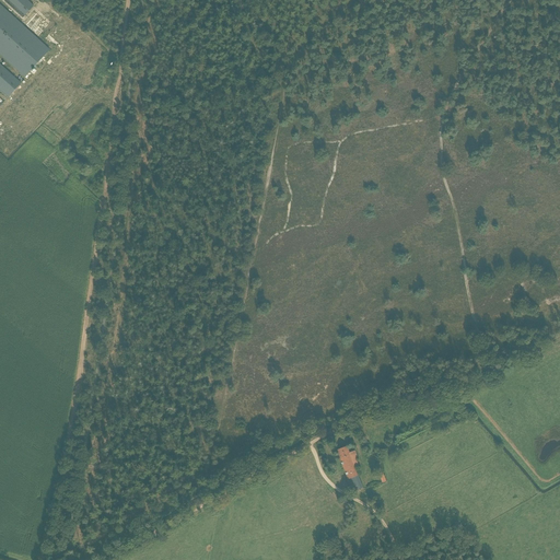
[(33,7),(27,1),(27,0),(26,0),(4,0),(6,0),(4,1),(23,18),(24,16),(30,10),(33,7)]
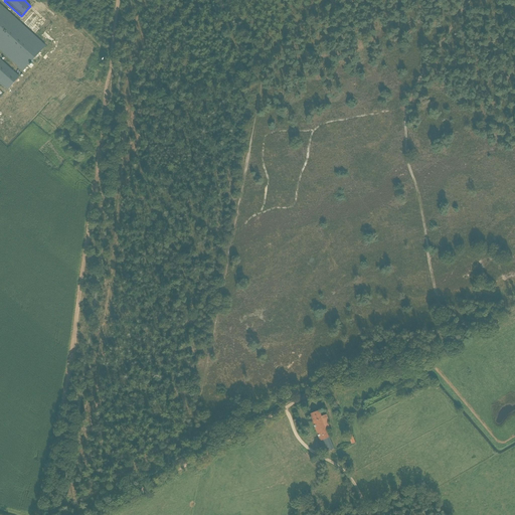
[(0,82),(7,90),(19,76),(0,58),(0,50),(23,71),(46,45),(0,4),(0,82)]
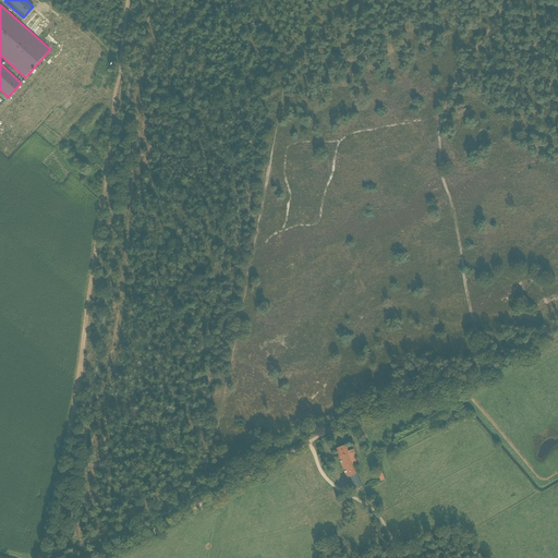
[(74,102),(76,100),(67,92),(64,94),(74,102)]
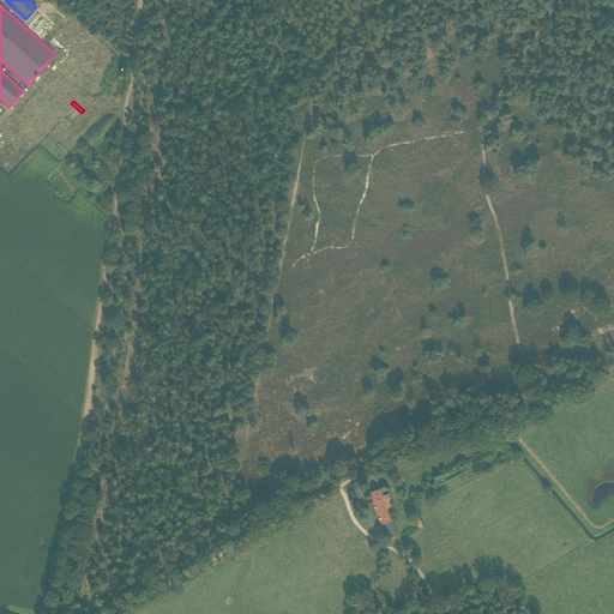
[(389,511),(392,510),(393,510),(391,504),(393,504),(391,500),(390,494),(384,497),(380,489),(369,494),(373,504),(381,527),(387,540),(398,535),(389,511)]
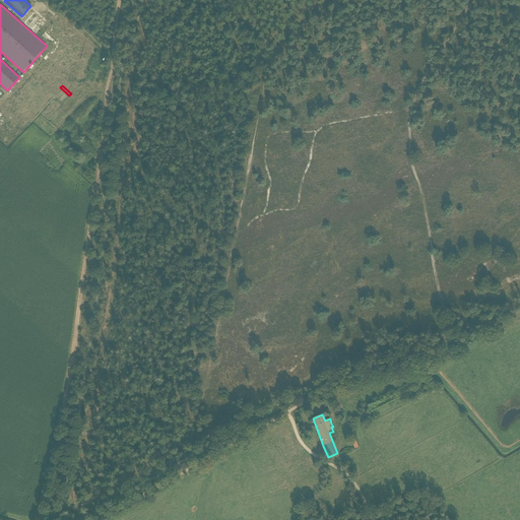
[(353,434),(347,437),(348,439),(350,438),(354,448),(359,447),(353,434)]
